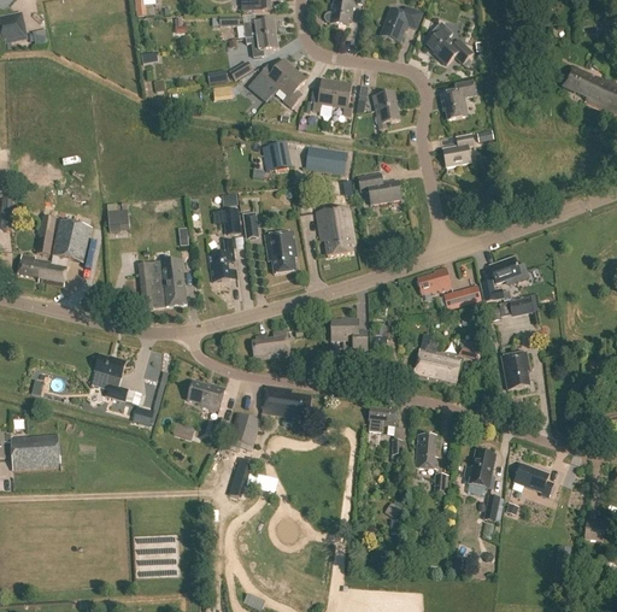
[(145,12),(144,0),(134,0),(135,13),(145,12)]
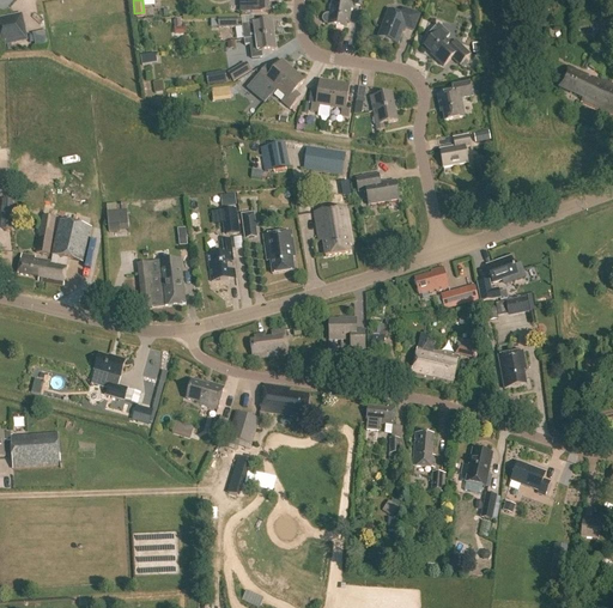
[(347,8),(351,8),(352,0),(332,0),(328,22),(345,24),(347,8)]
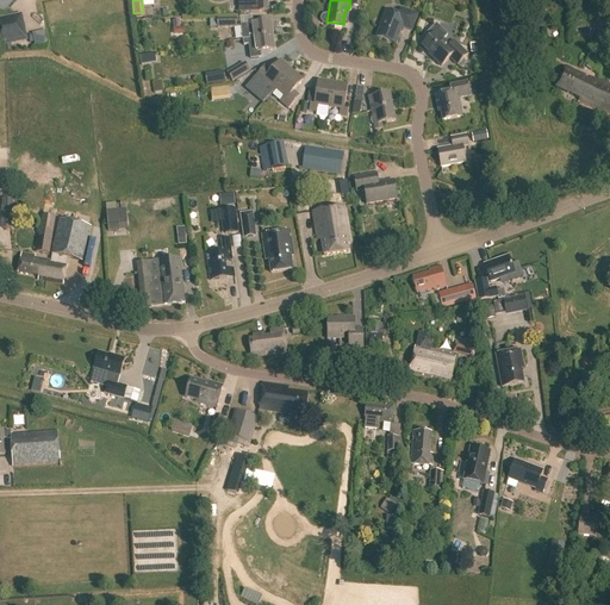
[(386,7),(375,33),(396,41),(403,24),(411,27),(417,11),(402,5),(399,12),(386,7)]
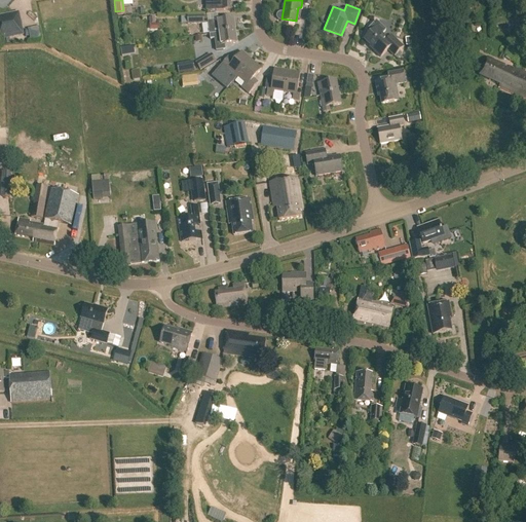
[(0,12),(0,37),(23,33),(19,9),(0,12)]
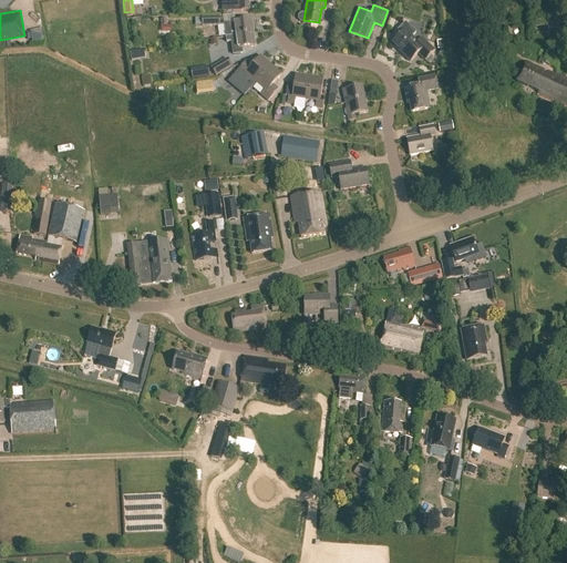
[(219,11),(200,12),(202,22),(219,21),(219,11)]
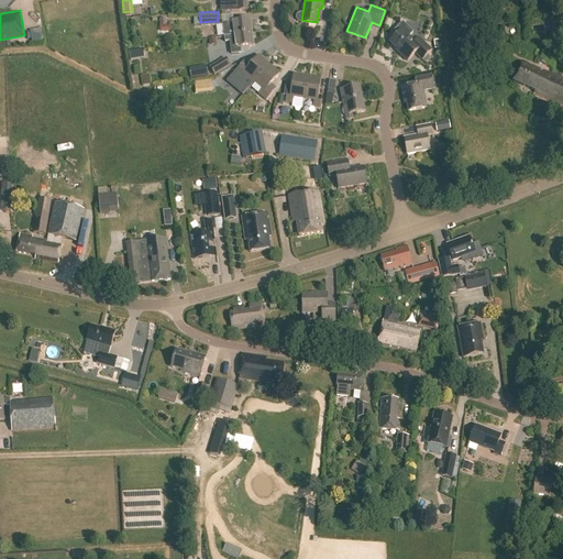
[(562,14),(553,15),(553,29),(562,29),(562,14)]
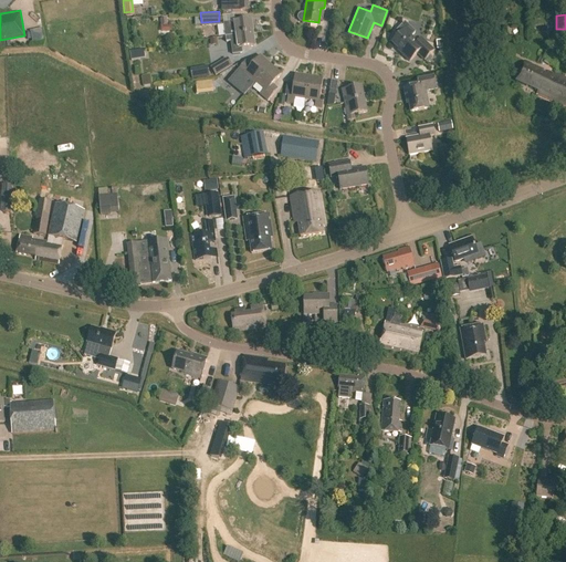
[(226,33),(252,30),(251,17),(230,19),(223,21),(224,29),(226,33)]
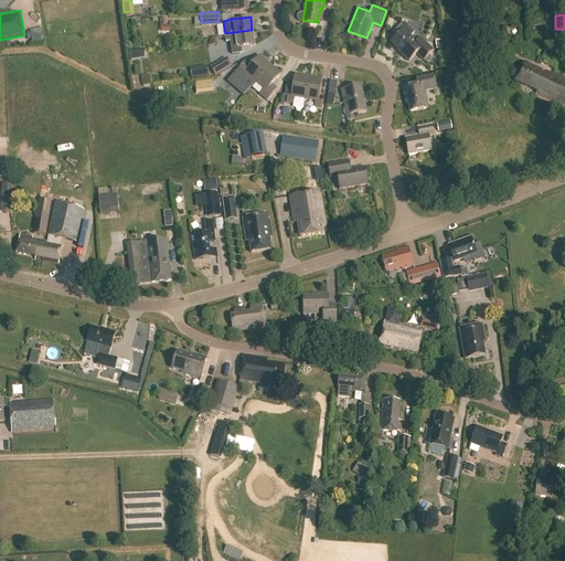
[(401,51),(408,59),(416,50),(424,56),(433,48),(420,35),(416,39),(409,33),(414,29),(404,19),(394,29),(397,32),(391,39),(402,50),(401,51)]
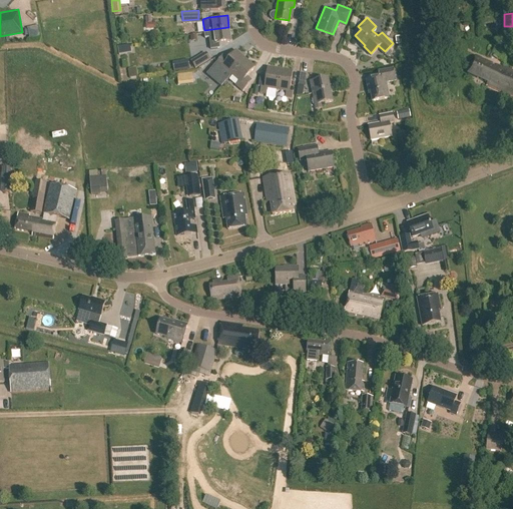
[(157,26),(156,19),(147,21),(148,28),(157,26)]
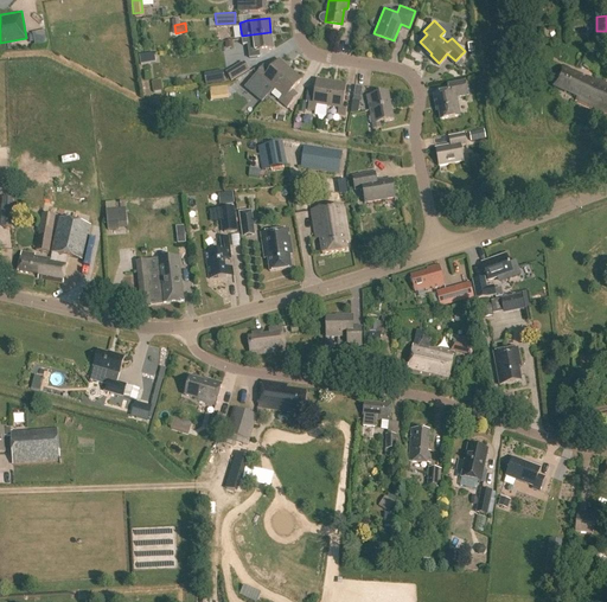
[(32,30),(34,43),(48,40),(44,27),(32,30)]
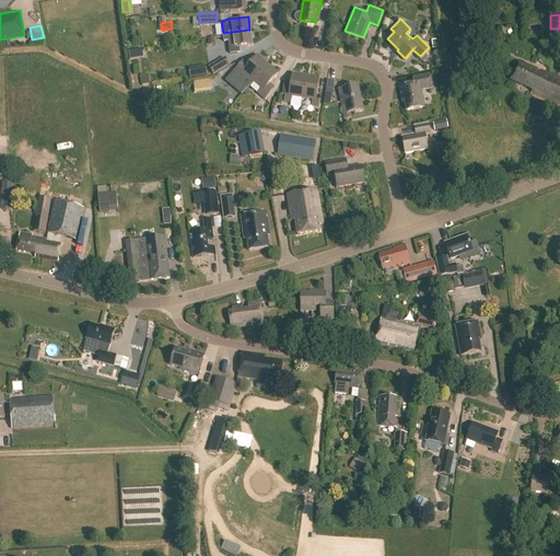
[(230,45),(230,50),(240,49),(238,45),(252,43),(249,30),(223,33),(223,39),(231,38),(232,45),(230,45)]
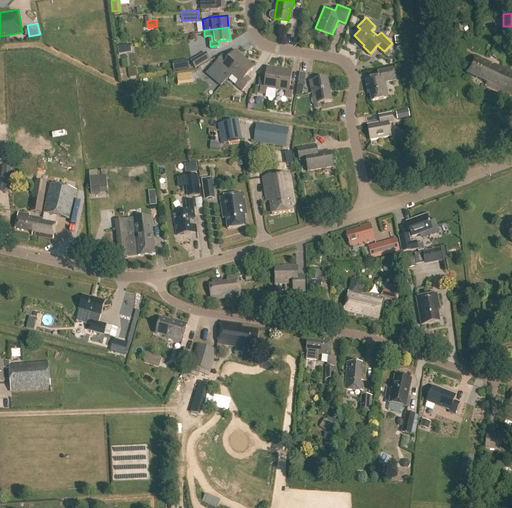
[(118,42),(119,50),(129,48),(127,40),(118,42)]
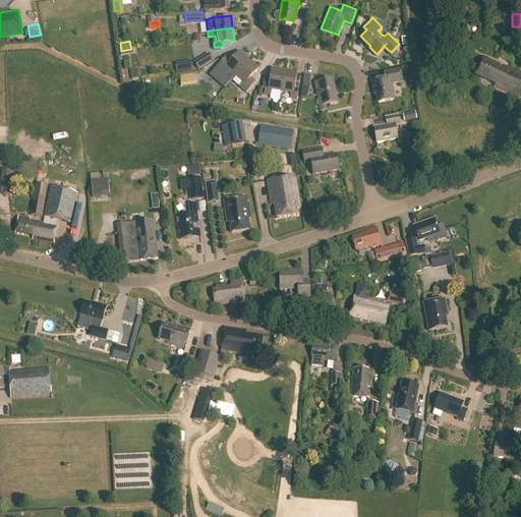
[(213,57),(209,49),(193,58),(198,66),(213,57)]
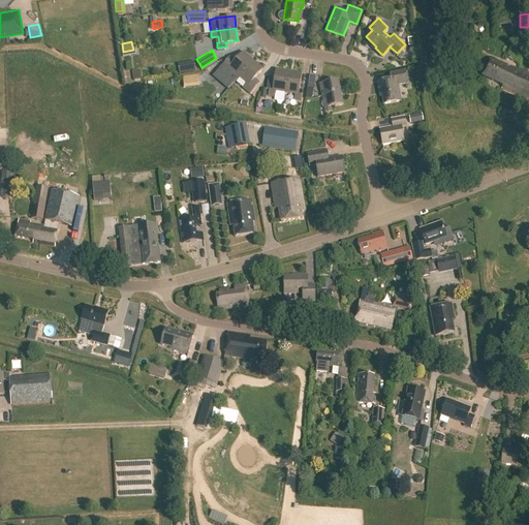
[(231,68),(239,74),(252,58),(243,50),(234,59),(229,55),(220,66),(227,72),(231,68)]
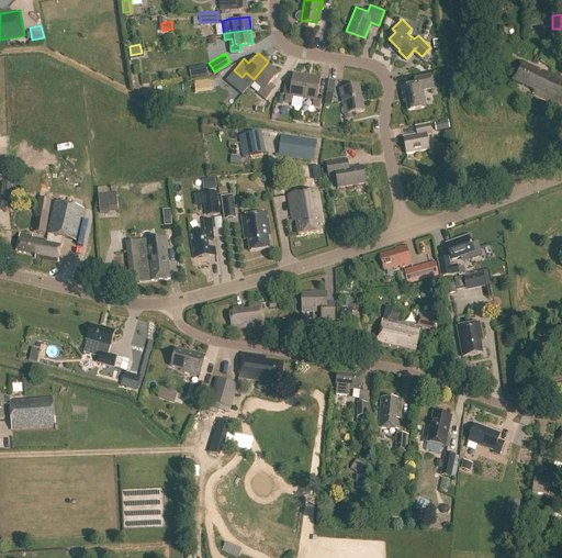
[(551,73),(520,59),(512,77),(535,87),(532,91),(561,103),(561,75),(552,71),(551,73)]
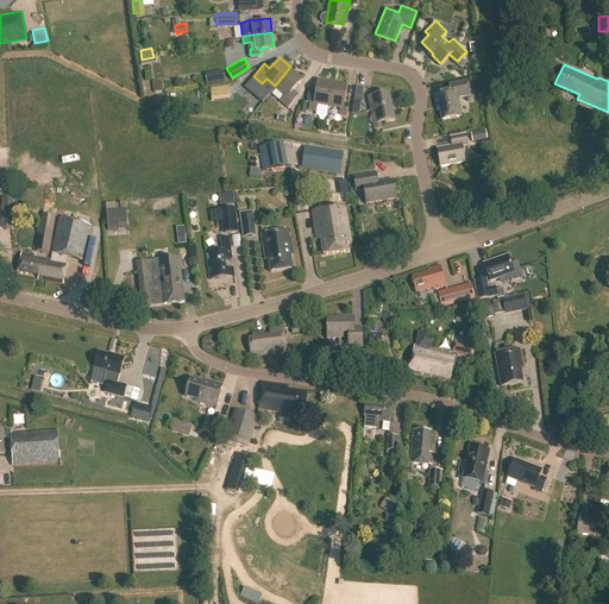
[(278,98),(288,106),(299,93),(293,88),(302,76),(290,67),(275,86),(283,93),(278,98)]
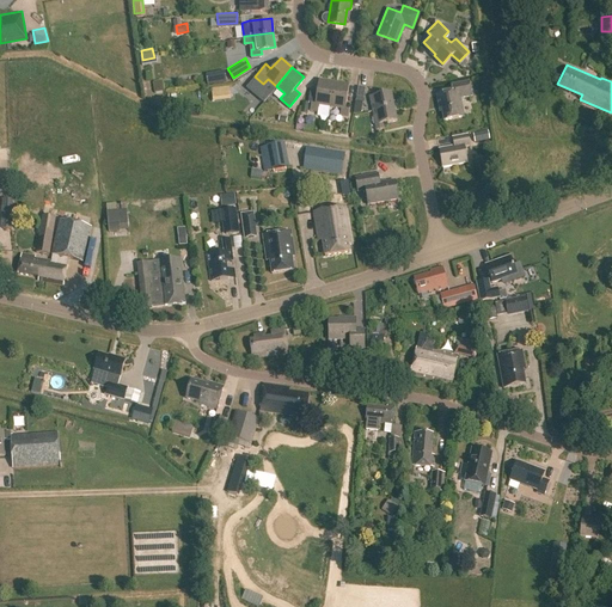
[(246,73),(239,86),(246,90),(254,77),(246,73)]
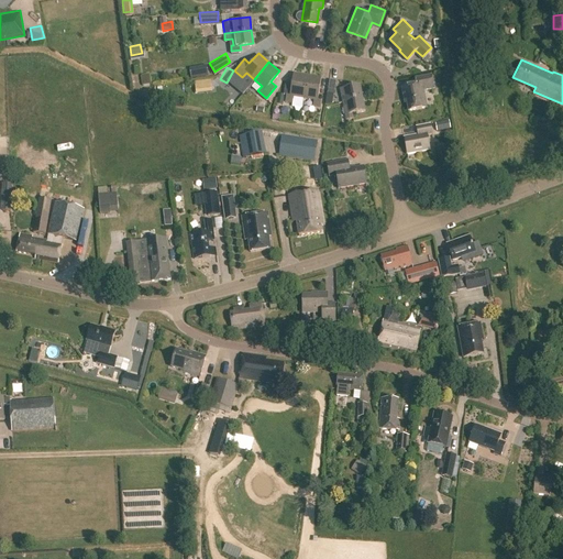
[(294,95),(304,96),(307,73),(293,70),(289,94),(286,92),(285,99),(293,100),(294,95)]
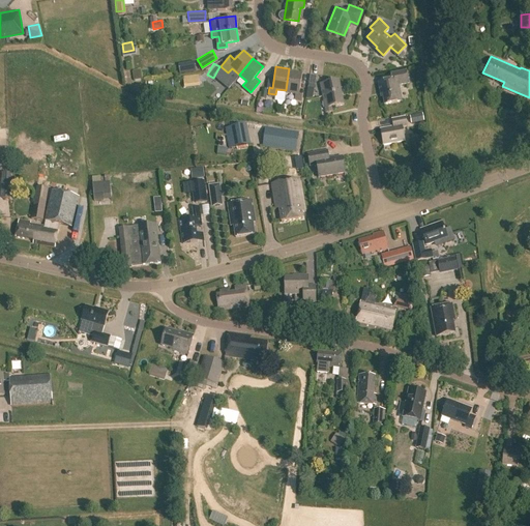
[(294,97),(301,98),(302,92),(299,92),(302,70),(289,68),(286,90),(295,92),(294,97)]
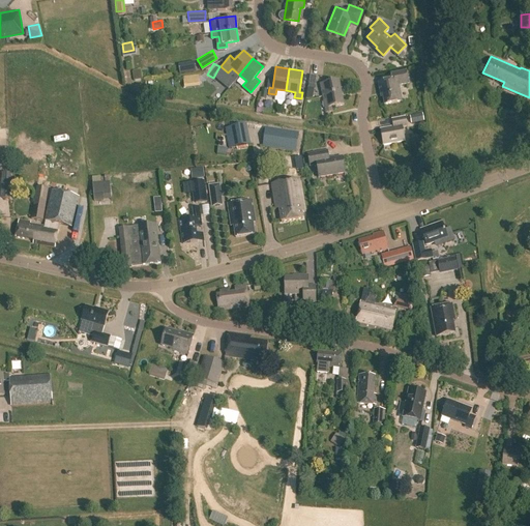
[(390,71),(391,78),(378,80),(380,89),(382,89),(384,101),(402,98),(399,83),(409,81),(406,68),(390,71)]
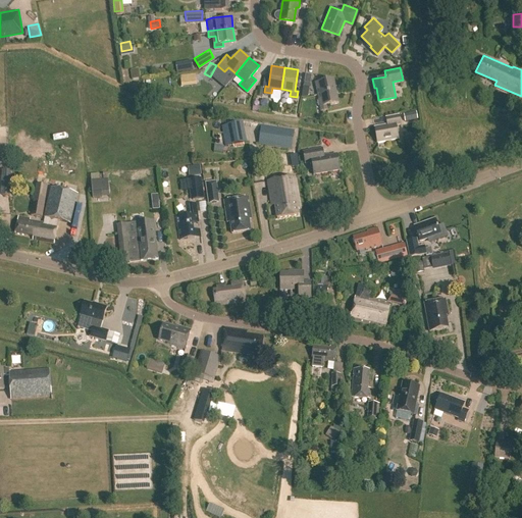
[(319,87),(320,91),(335,88),(333,75),(315,80),(316,88),(319,87)]
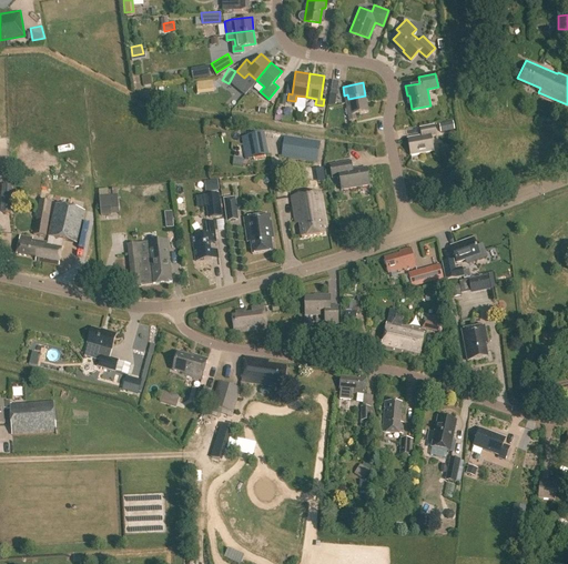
[(346,106),(350,119),(356,117),(355,112),(368,109),(365,96),(348,99),(350,104),(346,106)]
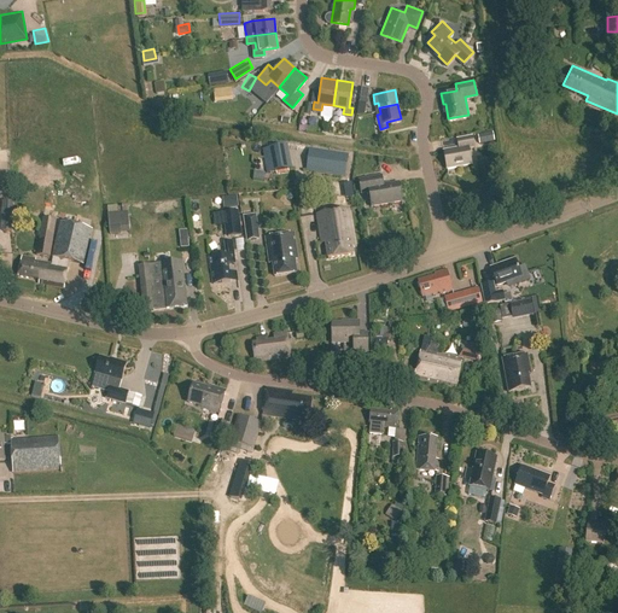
[(477,130),(478,140),(494,138),(491,128),(477,130)]
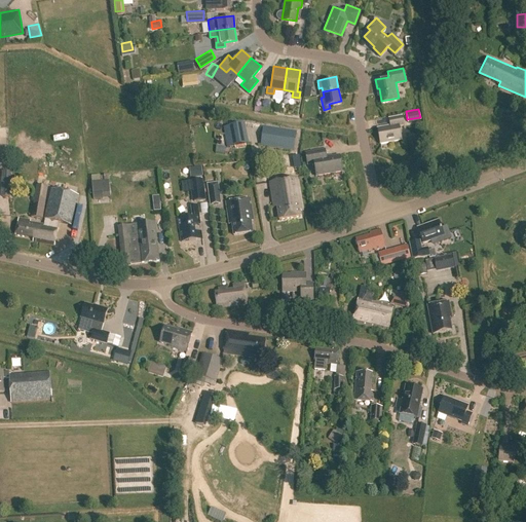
[(390,123),(377,125),(380,142),(402,138),(399,124),(404,123),(402,113),(388,116),(390,123)]
